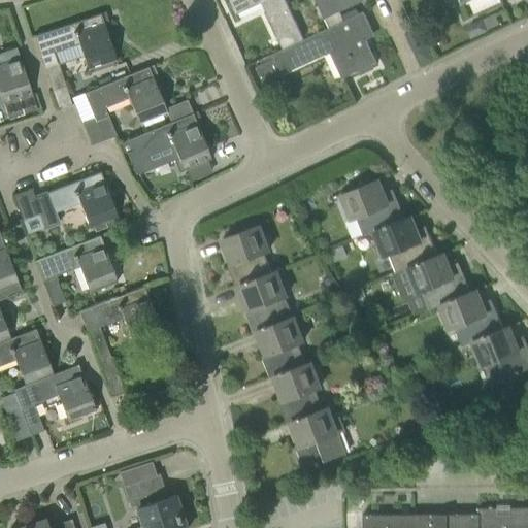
[(261,3),(283,50),(303,40),(285,0),(228,0),(235,14),(261,3)]
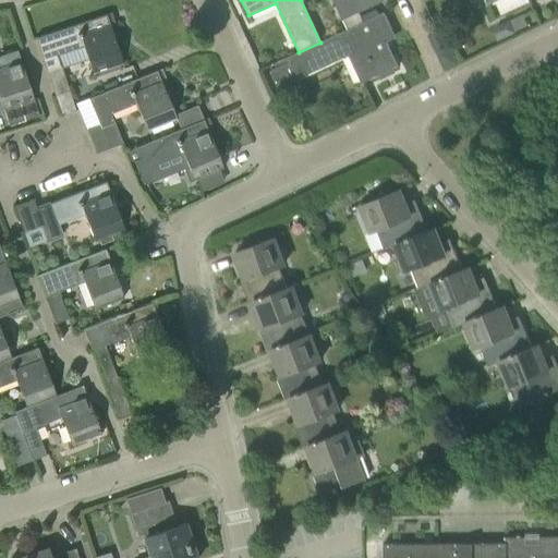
[(332,0),(342,20),(363,10),(358,0),(332,0)]
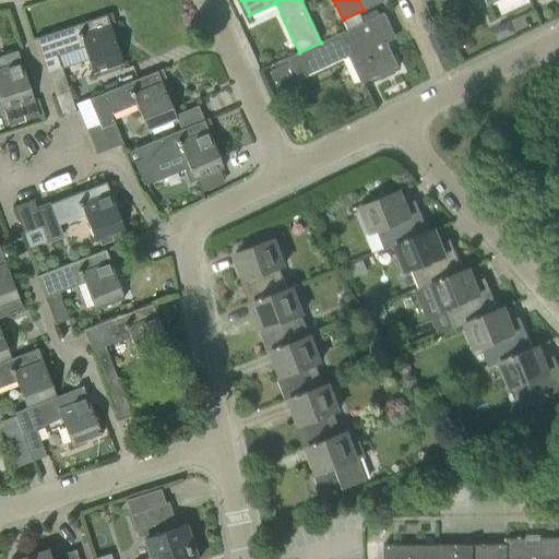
[(358,0),(364,10),(384,0),(358,0)]
